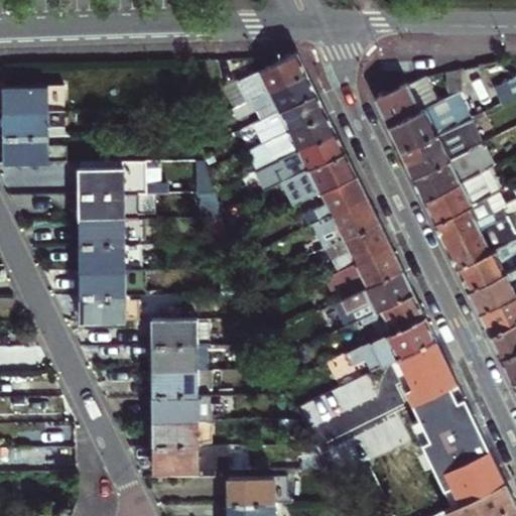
[(238,81),(248,101),(306,73),(296,52),(263,69),(238,81)]
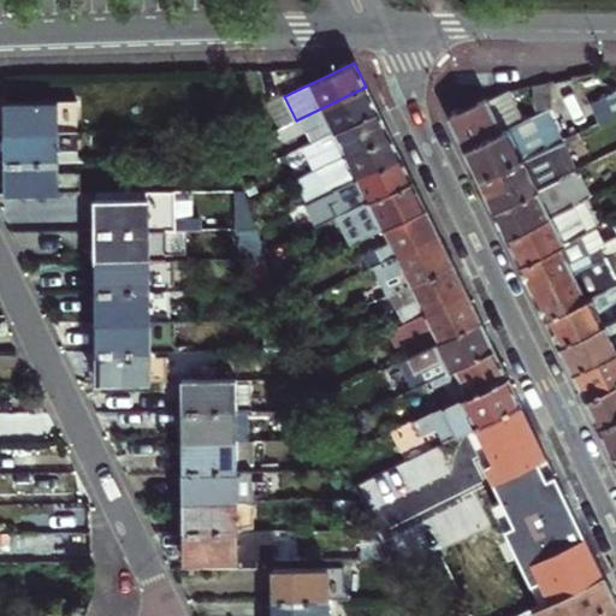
[(533,102),(538,113),(546,110),(551,107),(551,80),(534,84),(533,102)]
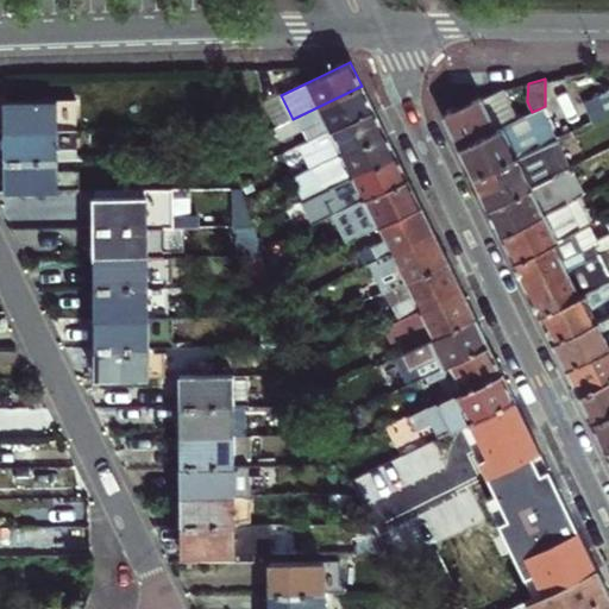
[(308,140),(374,108),(362,86),(293,119),(277,126),(282,138),(302,129),(308,140)]
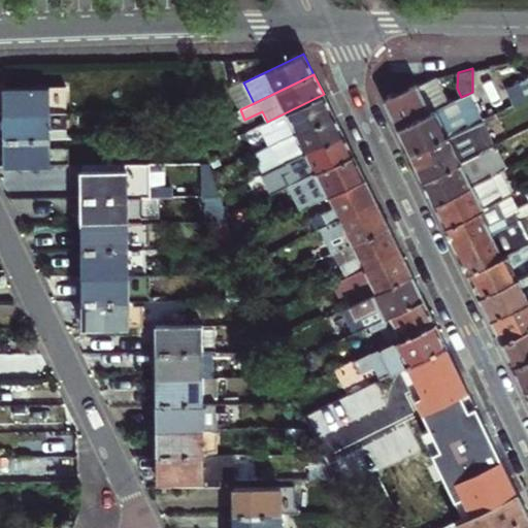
[(527,77),(506,89),(514,105),(527,97),(527,77)]
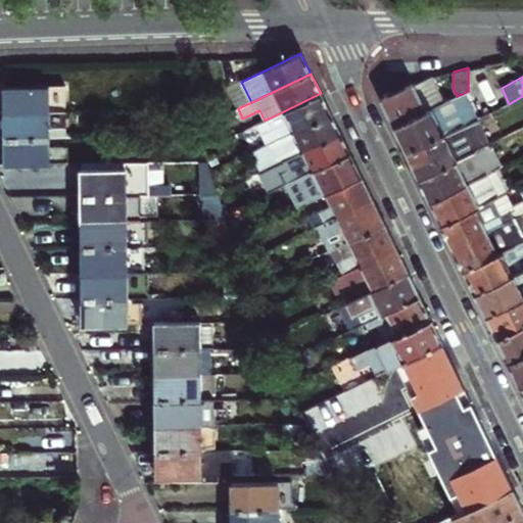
[(393,93),(380,99),(394,127),(443,103),(432,78),(415,87),(414,84),(393,93)]
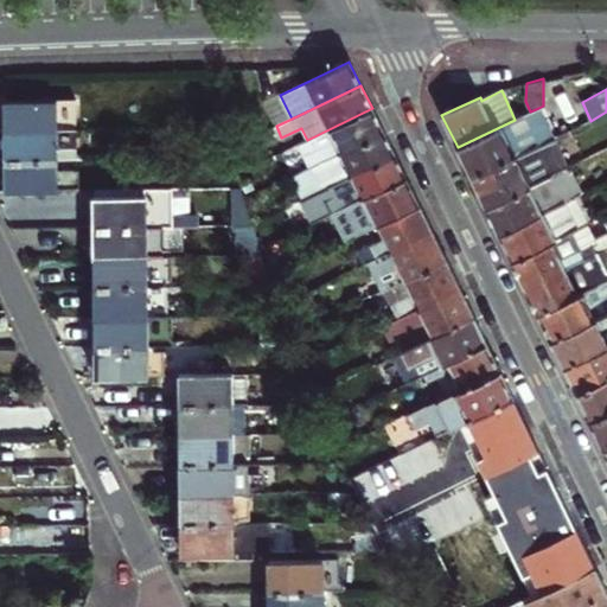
[(217,110),(235,106),(231,94),(215,100),(217,110)]
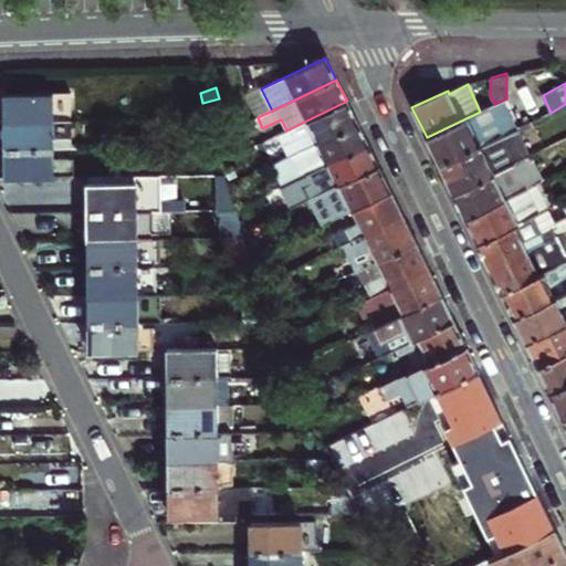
[(261,88),(261,87),(245,94),(258,117),(272,111),(261,88)]
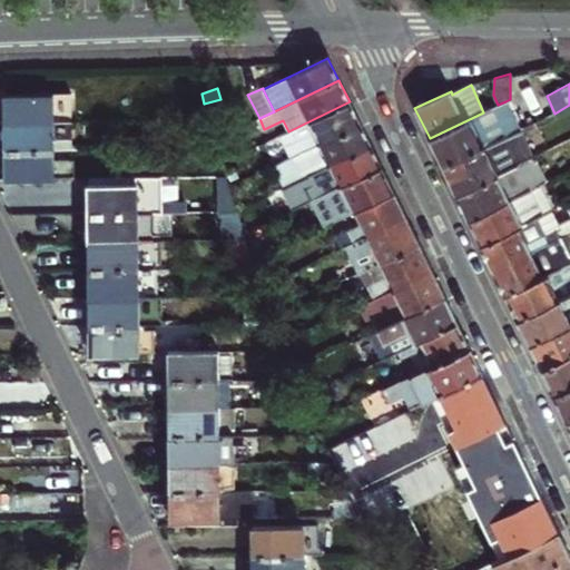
[(72,106),(72,92),(53,94),(55,106),(72,106)]
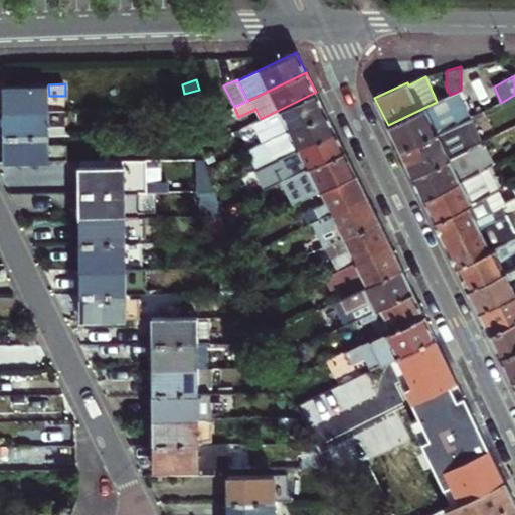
[(48,84),(5,84),(5,111),(65,111),(65,96),(49,96),(48,84)]
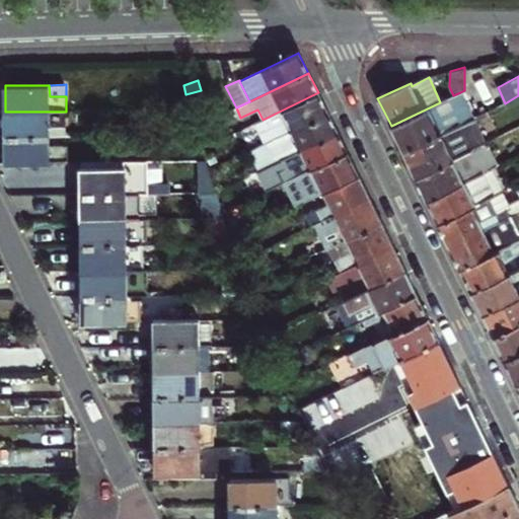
[(246,146),(249,151),(265,144),(327,113),(318,92),(263,120),(254,124),(262,139),(246,146)]
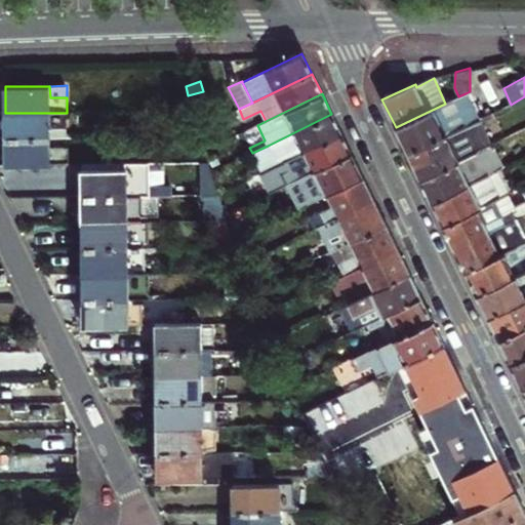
[(466,93),(458,96),(468,115),(475,112),(466,93)]
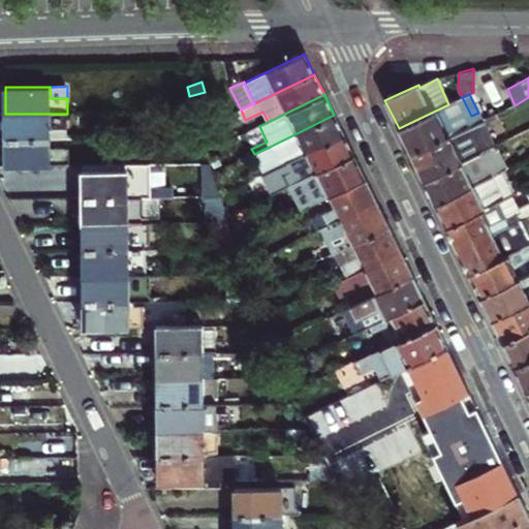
[(448,104),(399,128),(411,155),(483,121),(478,113),(471,116),(462,97),(448,104)]
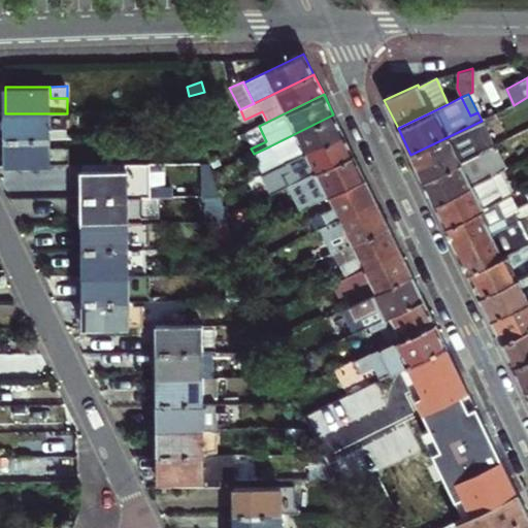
[(67,113),(5,113),(5,140),(51,139),(67,139),(67,113)]
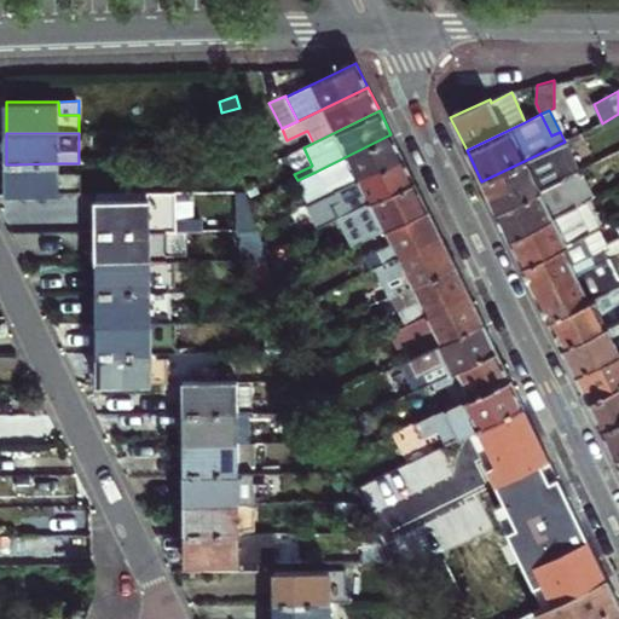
[(327,195),(403,158),(391,134),(316,172),(327,195)]
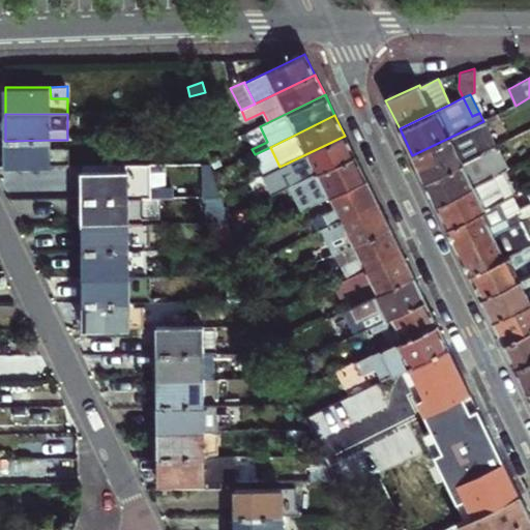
[(483,121),(412,155),(424,181),(496,146),(502,144),(490,118),(483,121)]
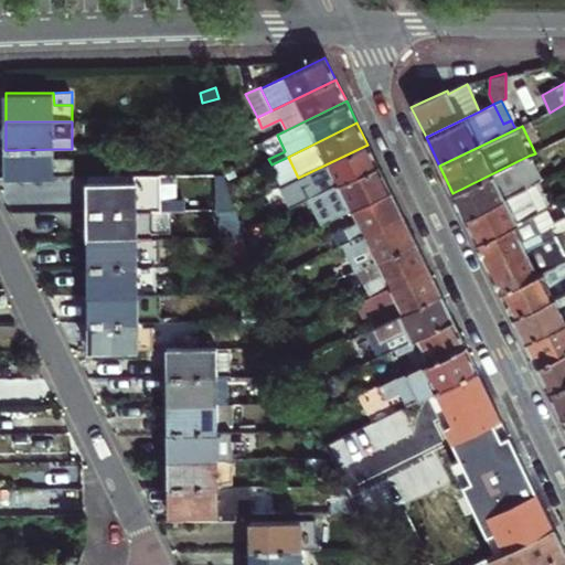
[(277,135),(260,142),(268,159),(285,151),(277,135)]
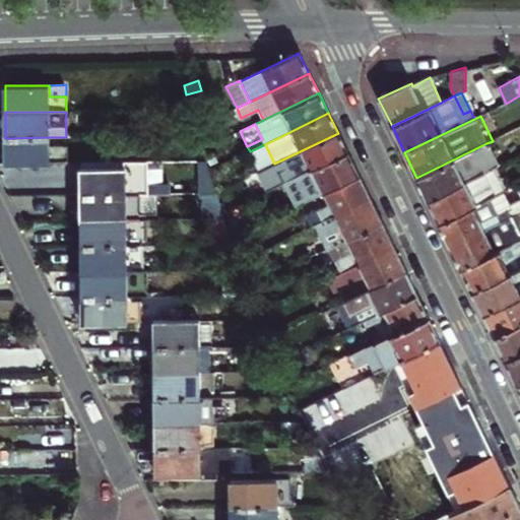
[(258,172),(257,173),(266,192),(285,183),(347,152),(338,133),(274,164),(258,172)]
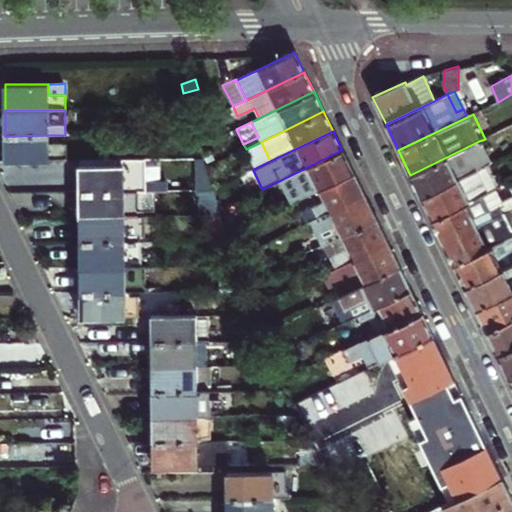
[(49,135),(5,136),(6,161),(66,160),(65,144),(49,145),(49,135)]
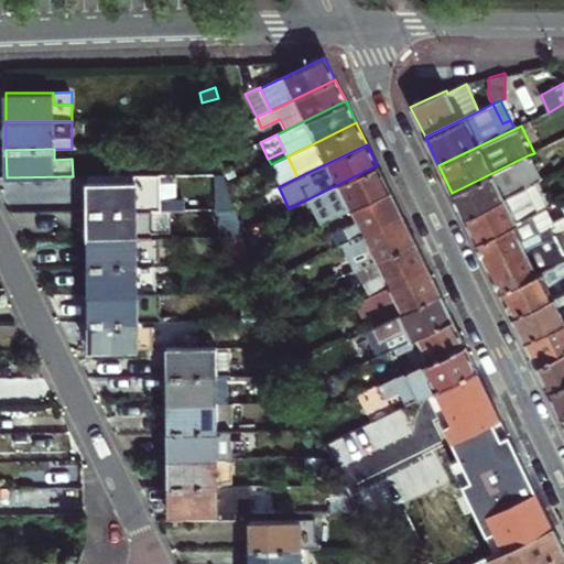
[(452,193),(464,217),(524,188),(516,172),(532,164),(528,155),(452,193)]
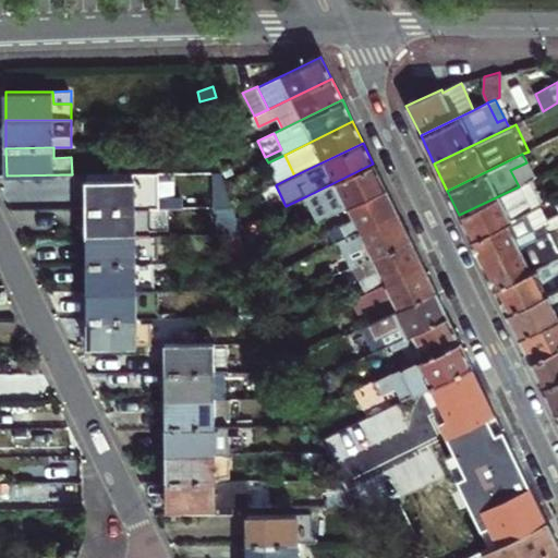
[(277,184),(294,176),(284,155),(268,162),(266,164),(277,184)]
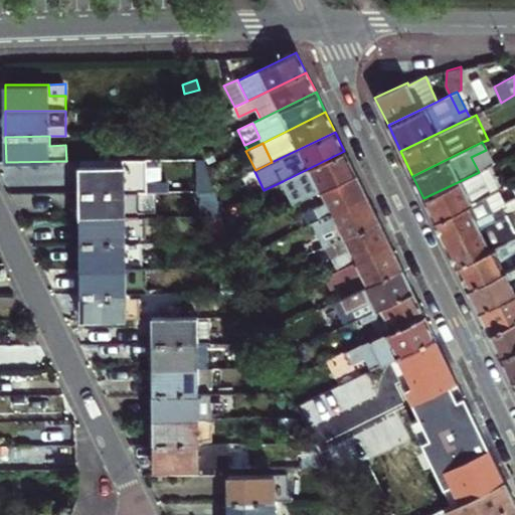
[(488,167),(493,165),(486,150),(471,157),(479,172),(488,167)]
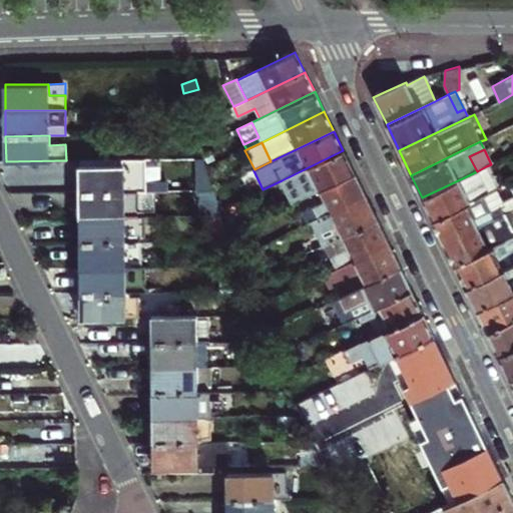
[(320,190),(354,173),(343,150),(282,180),(294,202),(320,190)]
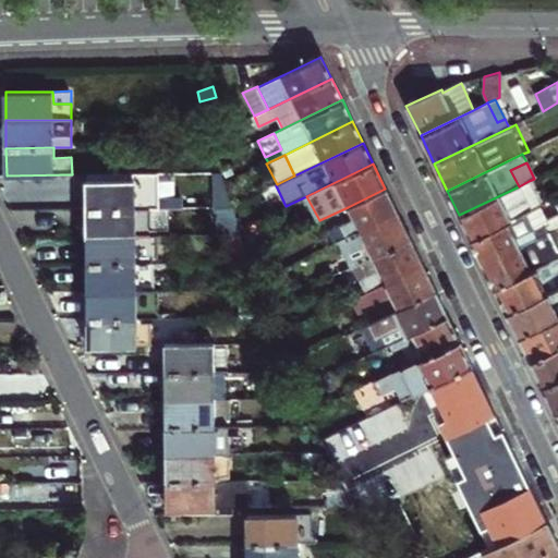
[(221,172),(214,172),(214,208),(232,208),(231,206),(221,172)]
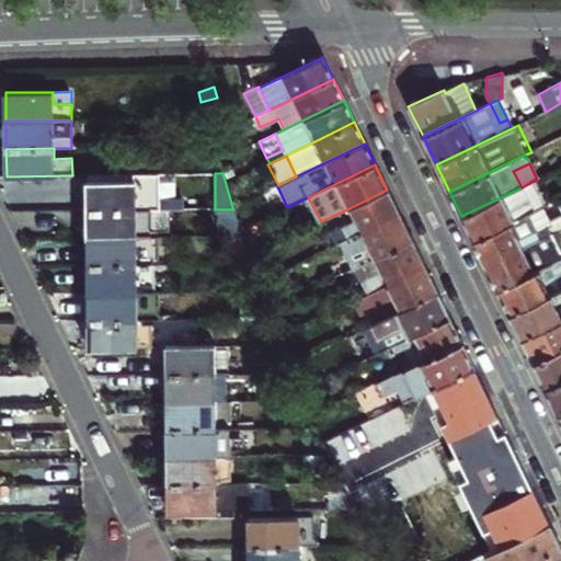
[(136,181),(136,210),(152,209),(158,209),(158,174),(135,174),(136,181)]
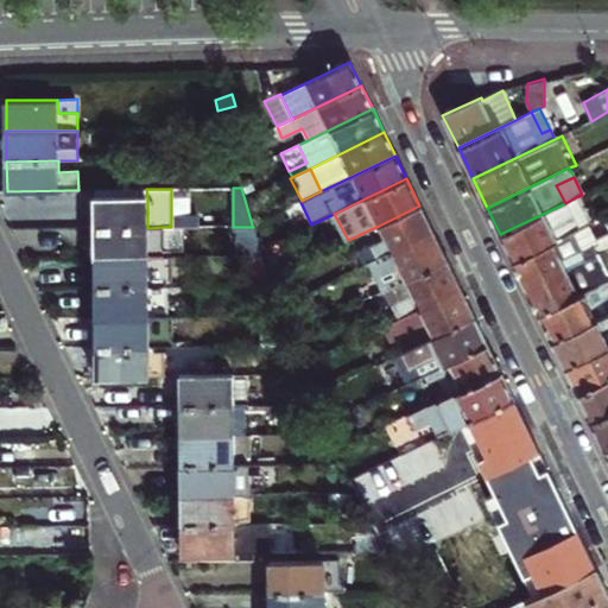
[(95,197),(95,228),(147,228),(147,196),(95,197)]
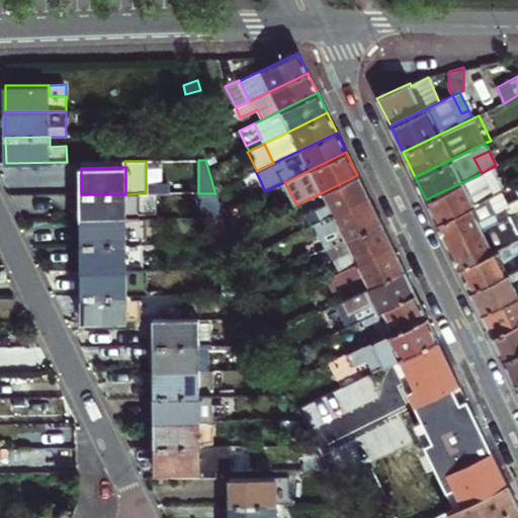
[(482,173),(426,199),(437,223),(498,193),(502,191),(491,168),(482,173)]
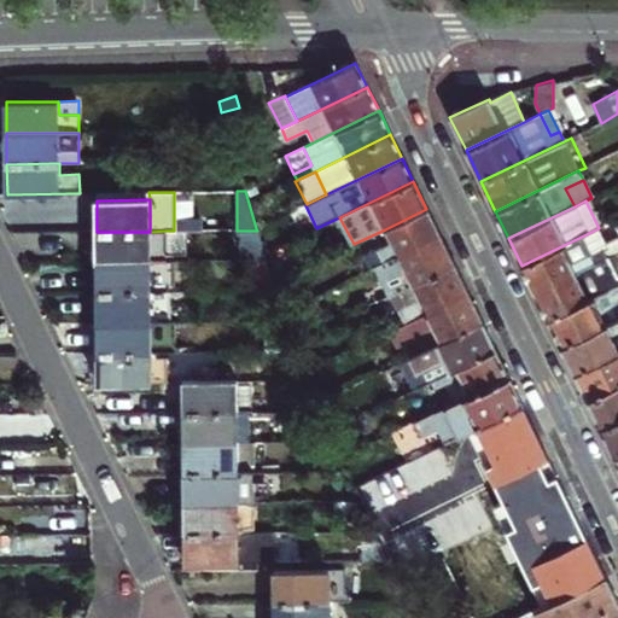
[(419,245),(439,235),(426,209),(385,229),(392,243),(365,256),(371,269),(373,268),(398,255),(400,257),(420,249),(419,245)]
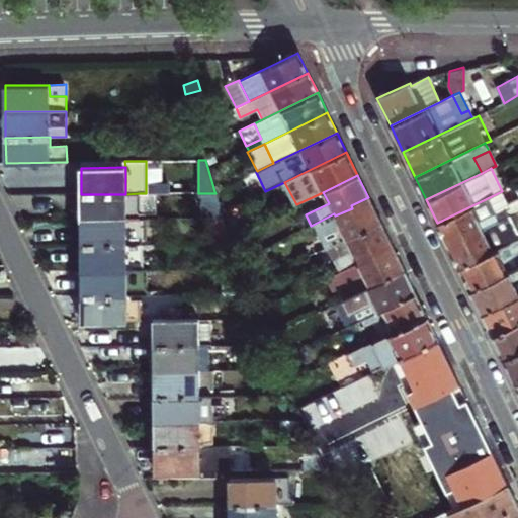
[(81,194),(81,220),(141,220),(141,193),(125,194),(81,194)]
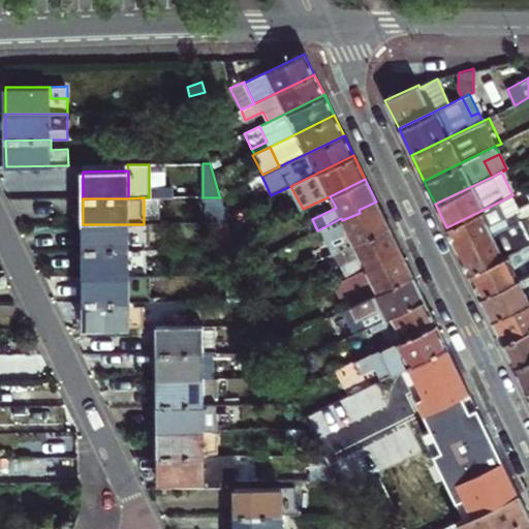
[(220,197),(203,197),(210,223),(213,223),(227,223),(228,223),(220,197)]
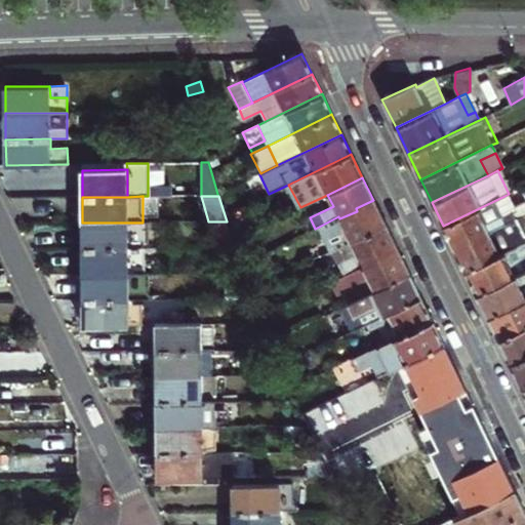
[(505,196),(443,226),(454,248),(472,240),(470,236),(487,230),(488,232),(516,218),(524,213),(521,206),(512,211),(505,196)]
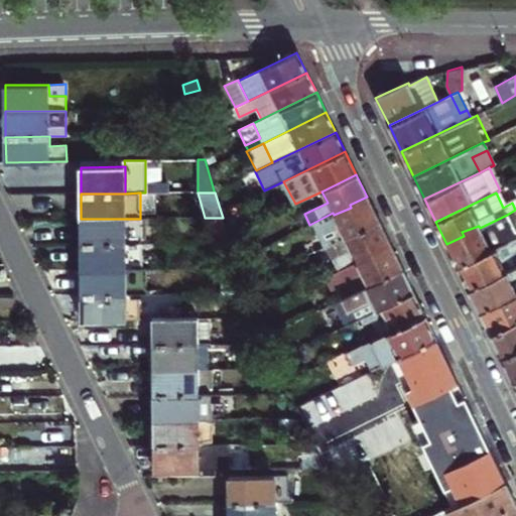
[(326,247),(379,221),(367,197),(350,205),(351,208),(334,215),(333,213),(311,224),(324,248),(326,247)]
